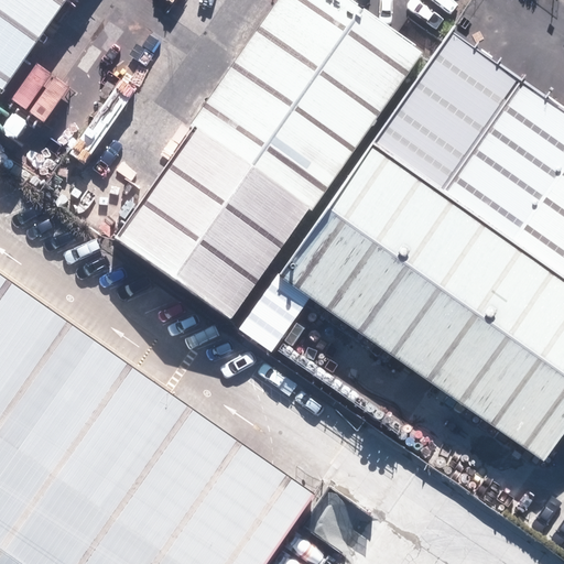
[(0,0),(0,90),(64,0),(0,0)]
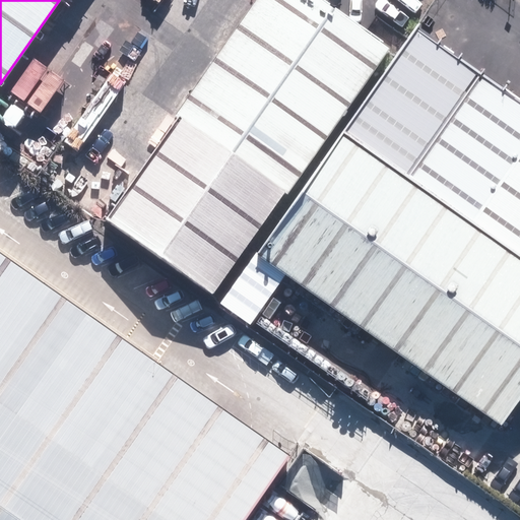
[(324,0),(255,0),(107,219),(220,296),(390,45),(324,0)]
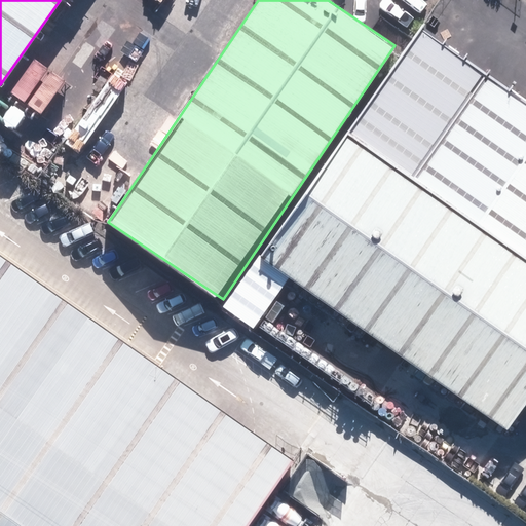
[(525,102),(421,29),(346,132),(525,258),(525,102)]
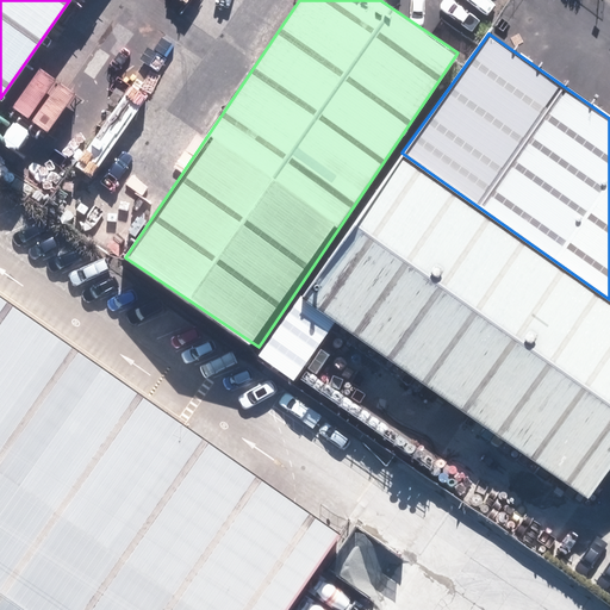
[(609,299),(402,153),(257,355),(293,379),(335,321),(589,500),(609,468),(609,299)]
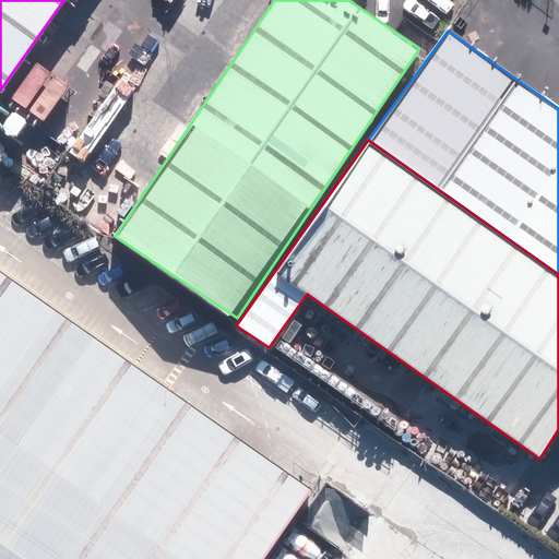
[(246,452),(0,281),(0,558),(257,558),(305,491),(246,452)]
